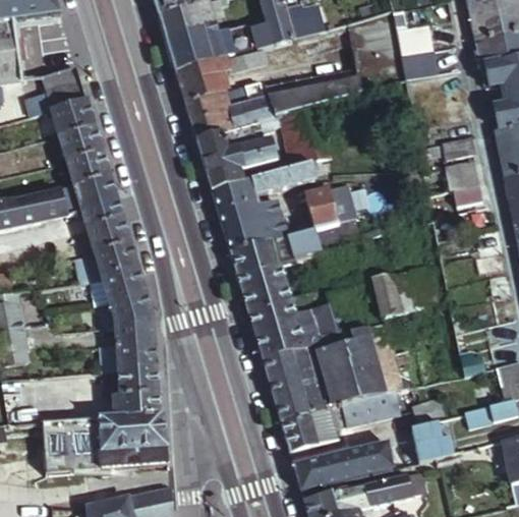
[(58,13),(54,0),(0,0),(0,85),(21,82),(12,20),(58,13)]
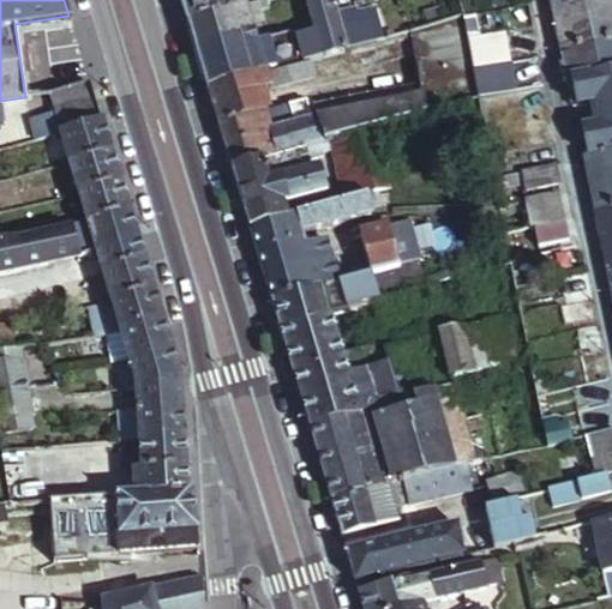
[(180,0),(186,16),(227,5),(226,0),(180,0)]
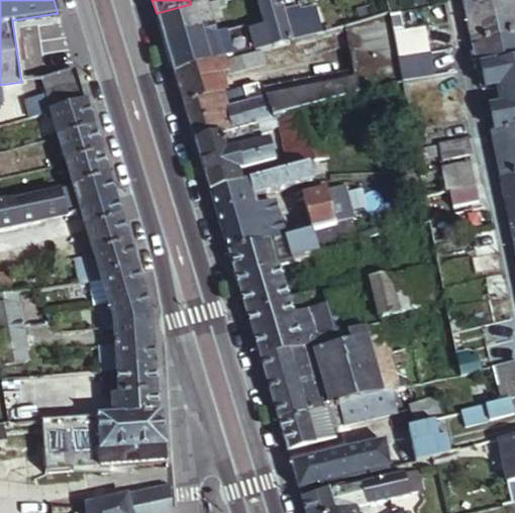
[(157,13),(164,36),(213,23),(208,4),(222,0),(204,0),(191,4),(157,13)]
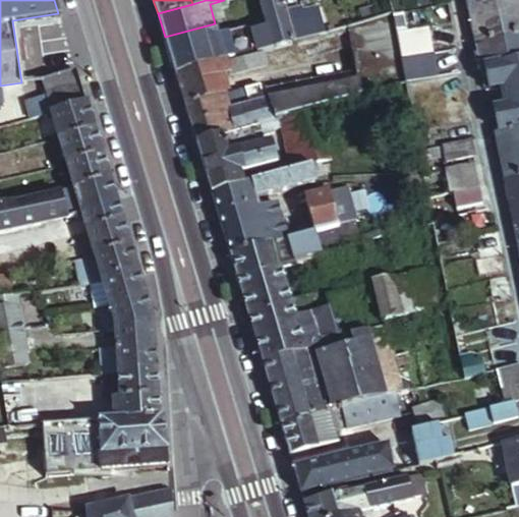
[(261,0),(267,19),(287,14),(283,0),(261,0)]
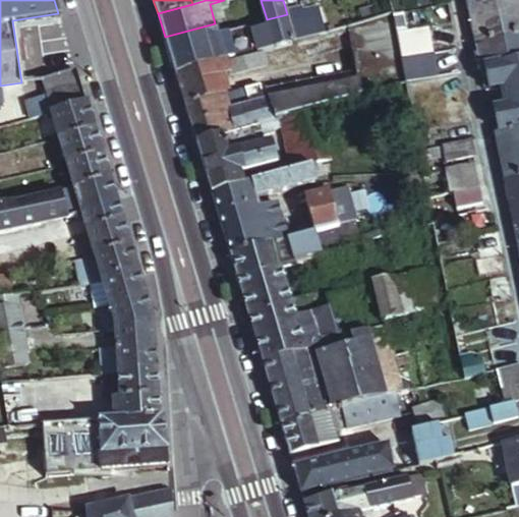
[(467,0),(471,20),(497,15),(493,0),(467,0)]
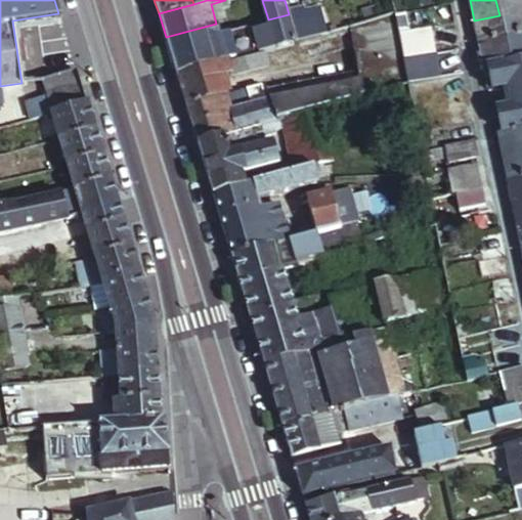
[(495,0),(499,15),(521,10),(521,0),(495,0)]
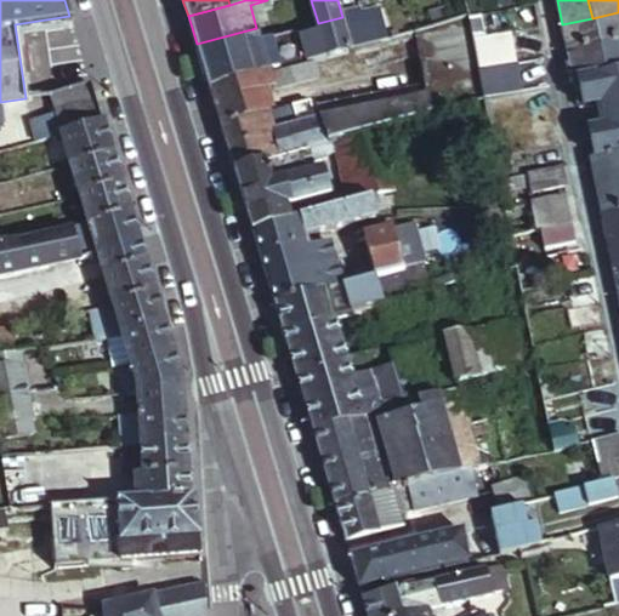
[(415,27),(449,17),(446,1),(412,10),(415,27)]
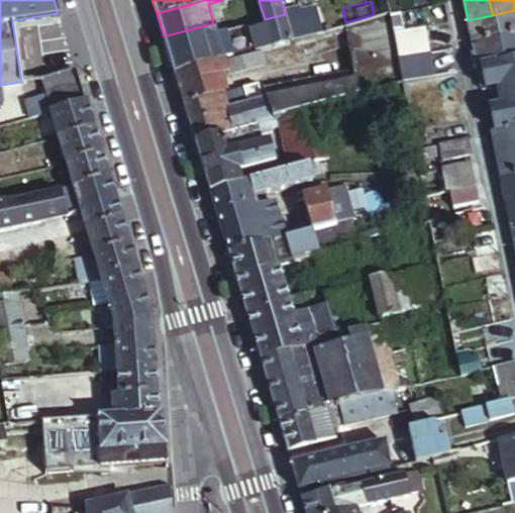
[(174,70),(194,137),(254,120),(275,115),(311,104),(405,78),(400,55),(398,32),(392,9),(388,10),(374,14),(345,22),(354,64),(242,97),(238,80),(221,84),(214,59),(174,70)]
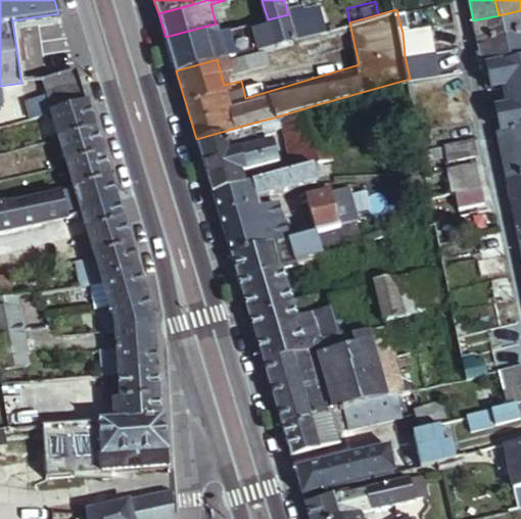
[(520,10),(499,15),(503,36),(520,32),(520,10)]
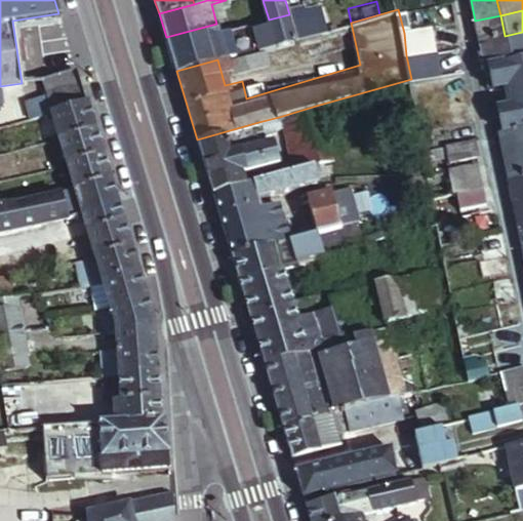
[(295,38),(326,29),(322,13),(291,22),(295,38)]
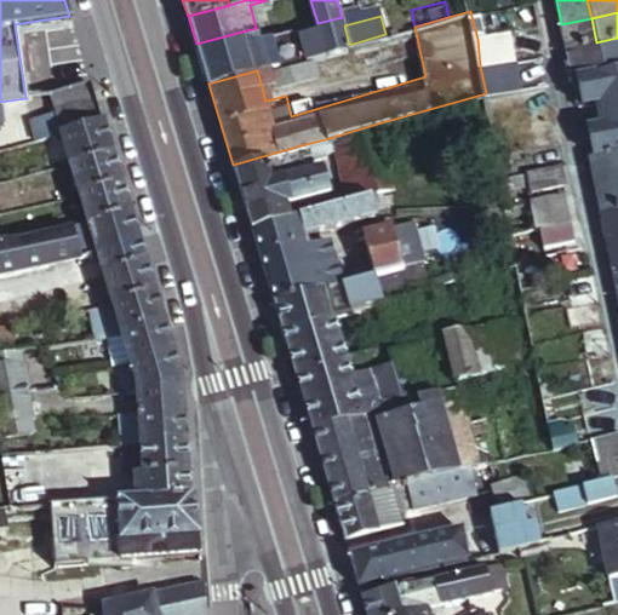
[(344,26),(342,17),(318,23),(319,26),(302,30),(303,35),(308,56),(349,45),(344,26)]
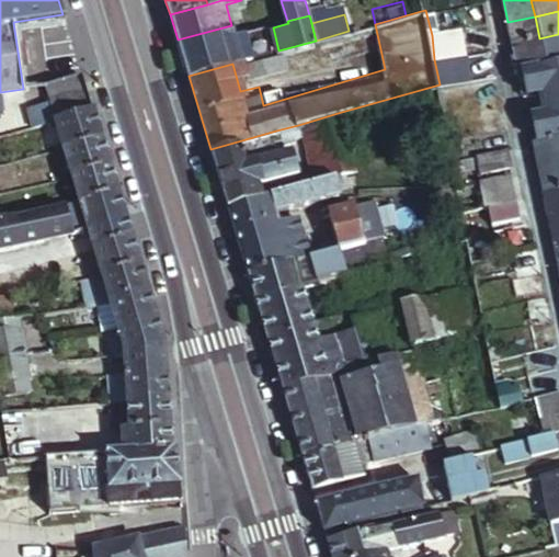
[(508,22),(512,44),(539,38),(535,16),(508,22)]
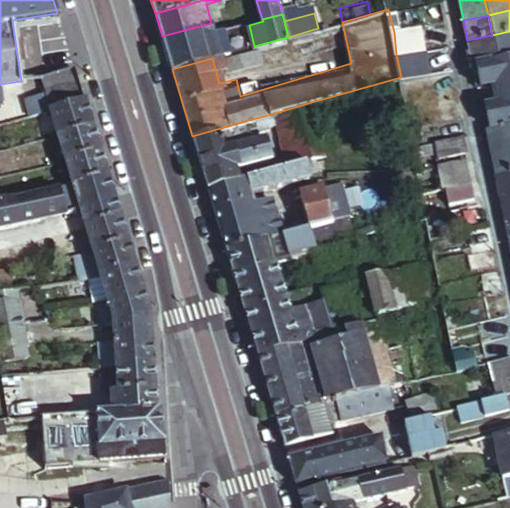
[(211,23),(162,36),(172,69),(212,58),(254,46),(250,29),(245,31),(242,20),(212,28),(211,23)]
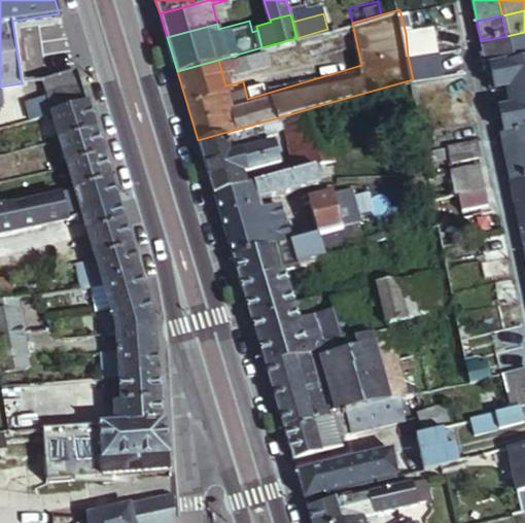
[(432,25),(406,33),(408,56),(439,49),(432,25)]
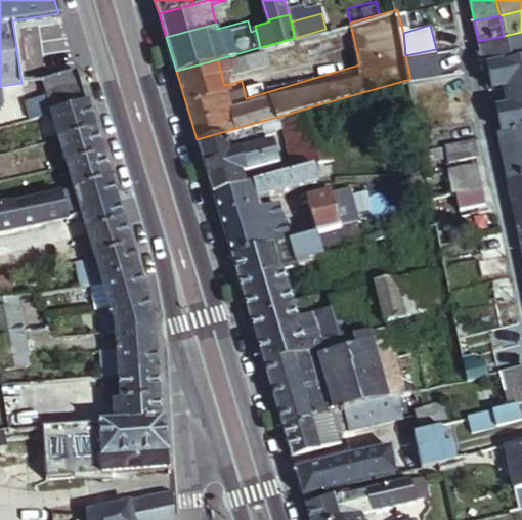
[(509,58),(521,55),(521,32),(504,36),(509,58)]
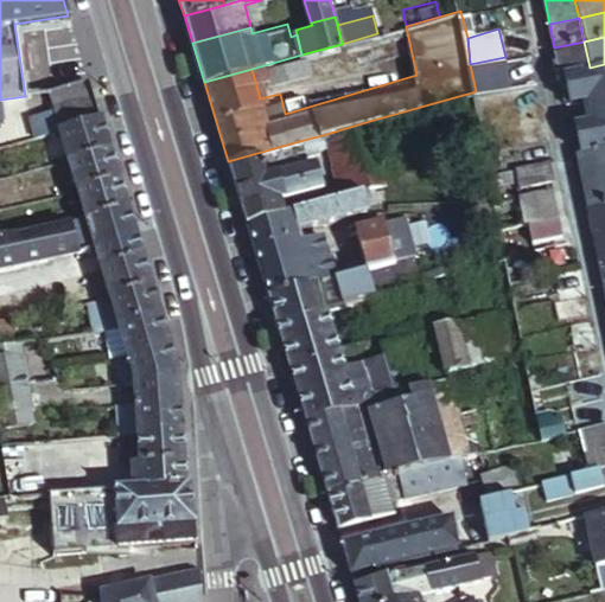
[(560,74),(590,68),(584,42),(554,47),(560,74)]
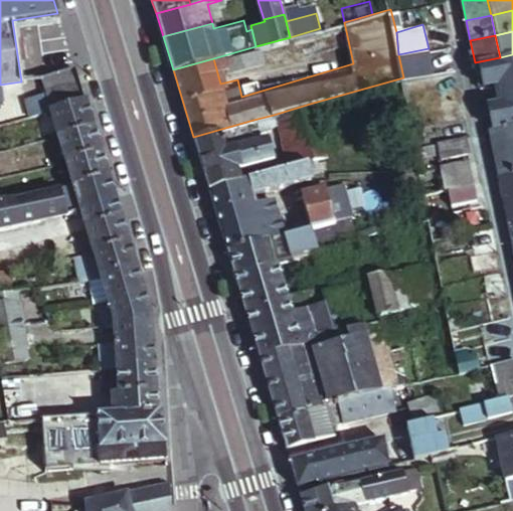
[(398,54),(403,77),(433,71),(429,48),(398,54)]
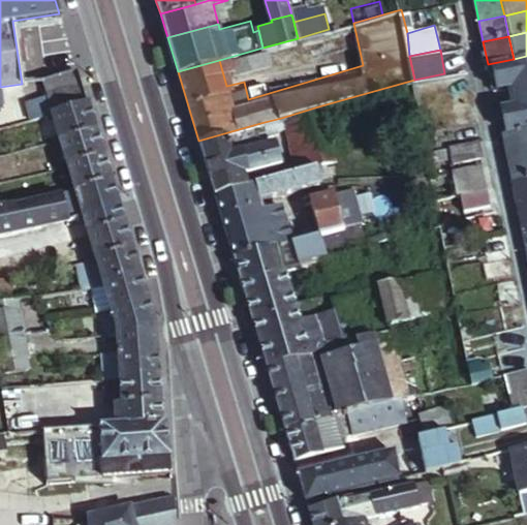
[(526,56),(514,59),(488,64),(493,88),(508,85),(513,106),(497,110),(502,133),(526,127),(526,56)]
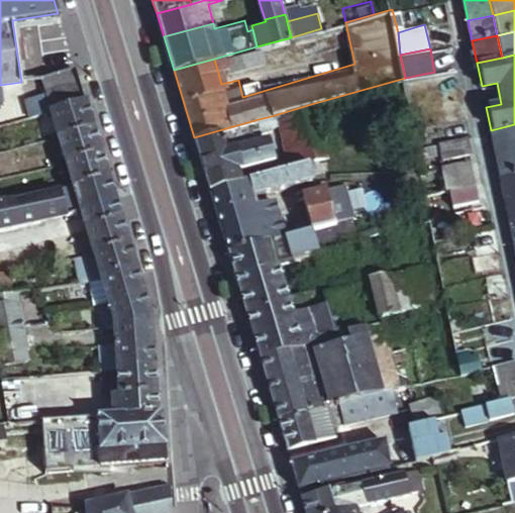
[(84,99),(76,70),(40,81),(44,94),(24,101),(28,116),(49,109),(84,99)]
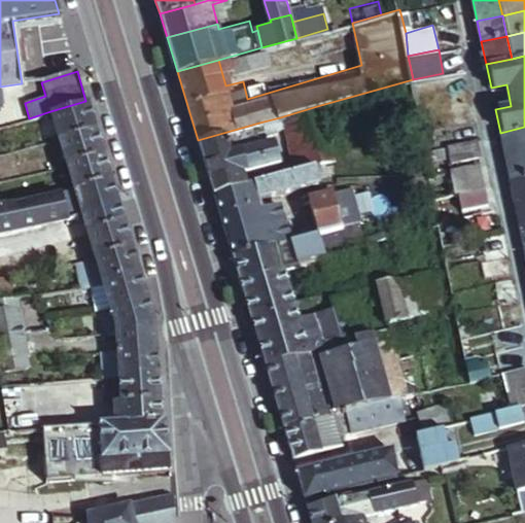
[(85,101),(50,111),(59,140),(95,130),(85,101)]
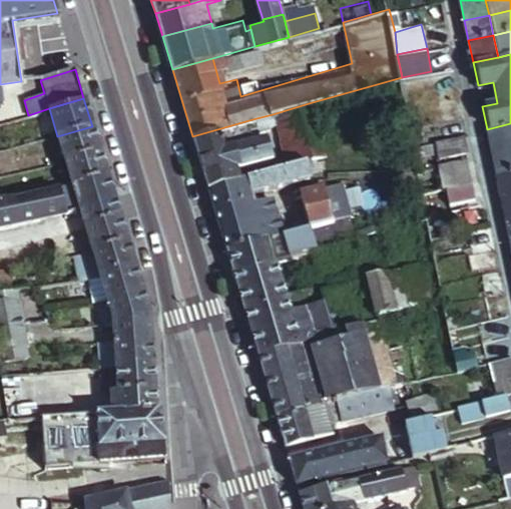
[(315,125),(309,103),(273,114),(283,146),(284,145),(296,142),(293,130),(315,125)]
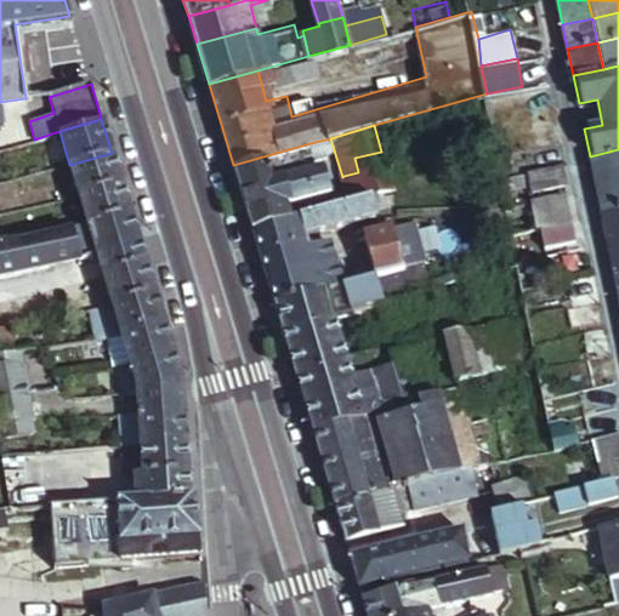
[(233,165),(251,224),(288,214),(284,195),(329,183),(322,159),(302,165),(300,152),(307,149),(306,144),(233,165)]
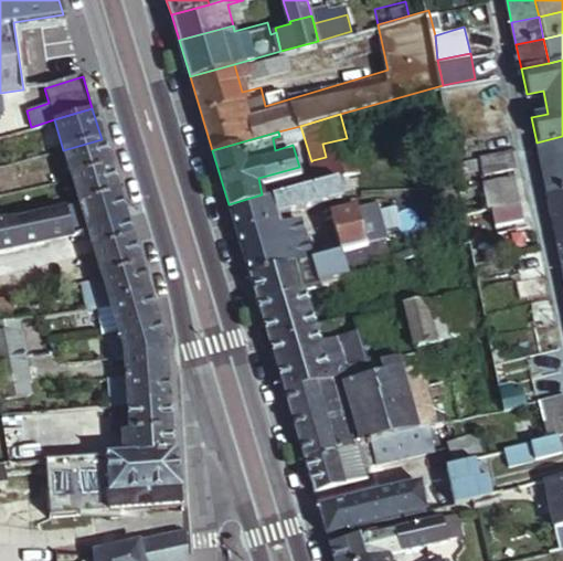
[(542,167),(562,161),(562,136),(537,143),(542,167)]
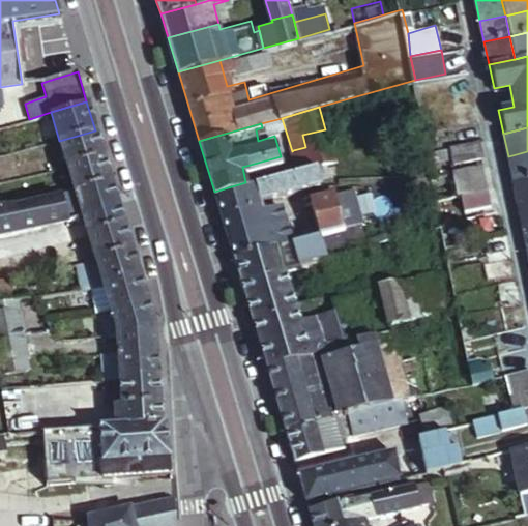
[(333,158),(325,129),(302,135),(305,147),(293,150),(298,169),(315,164),(333,158)]
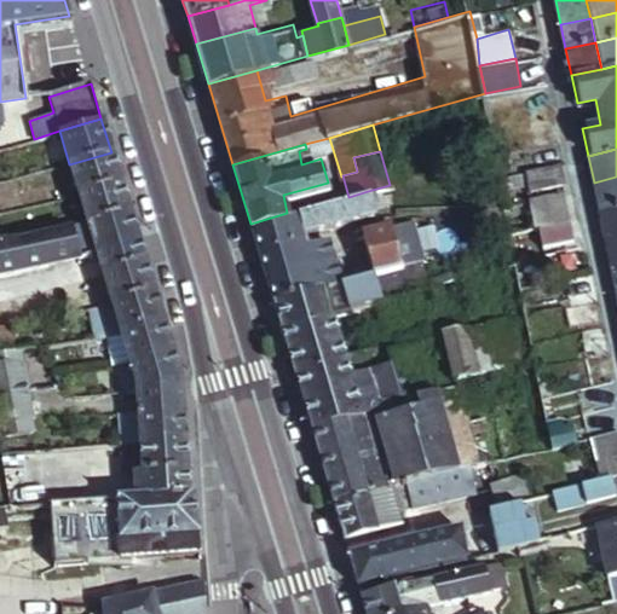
[(76,191),(119,178),(111,152),(69,164),(76,191)]
